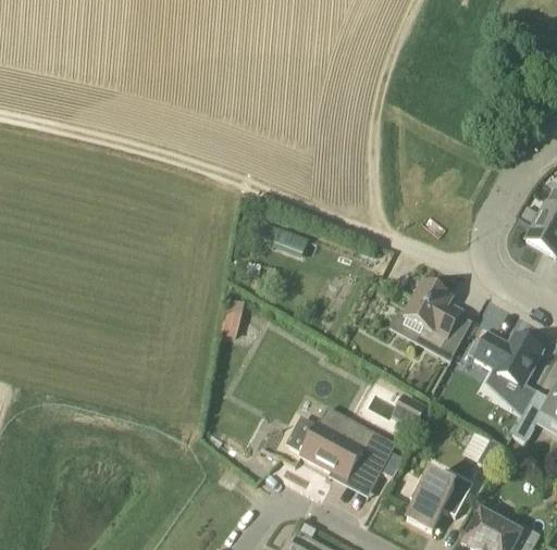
[(556,205),(546,200),(525,238),(556,254),(556,252),(556,205)]
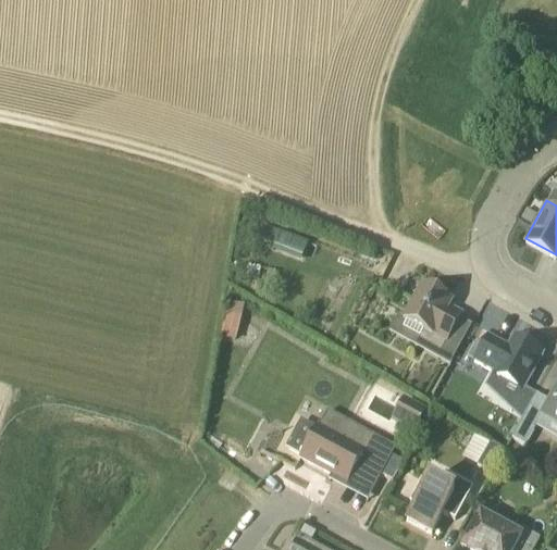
[(525,205),(520,216),(531,222),(536,211),(525,205)]
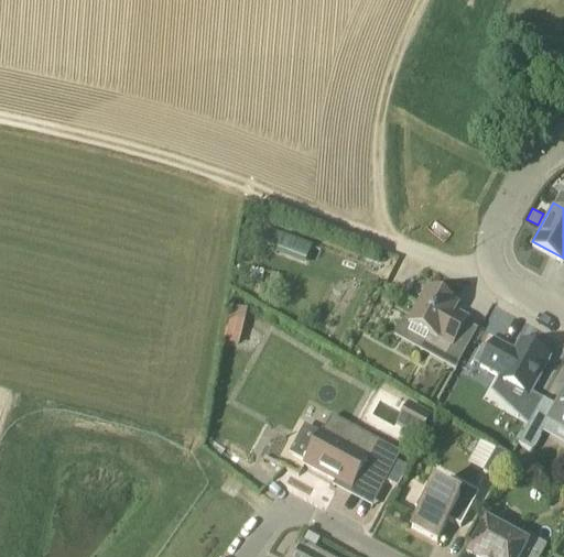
[(278,241),(277,246),(305,257),(311,241),(282,230),(278,241)]
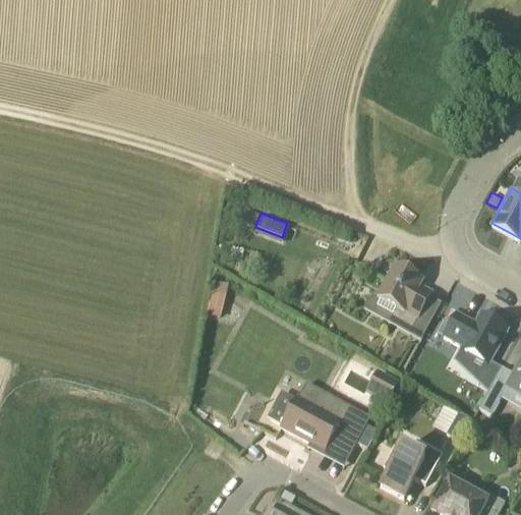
[(231,244),(229,259),(241,261),(243,245),(231,244)]
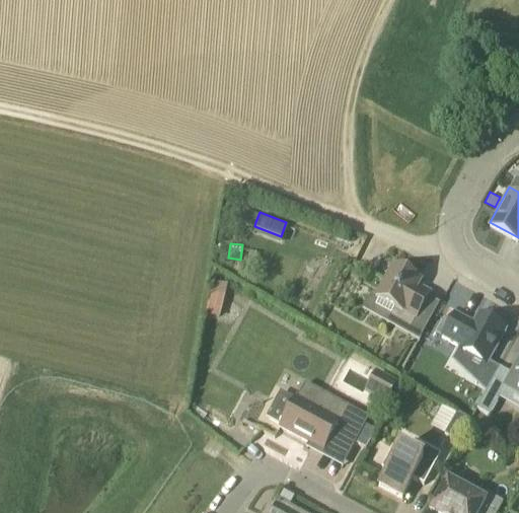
[(410,324),(428,294),(430,290),(418,283),(420,278),(393,263),(376,294),(394,304),(389,312),(410,324)]
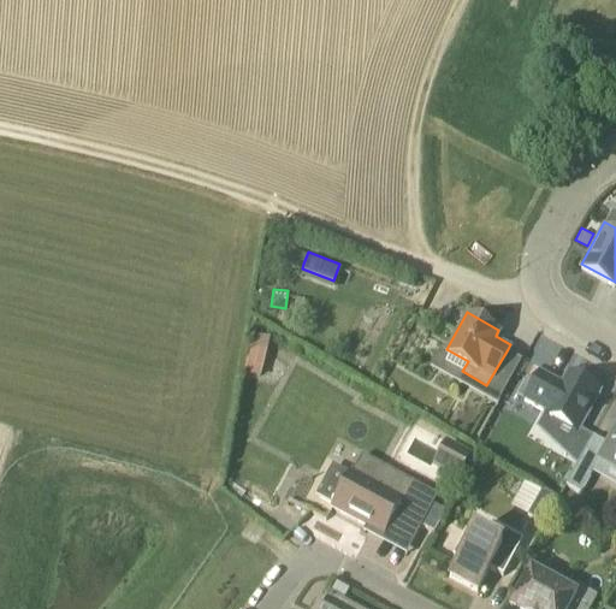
[(253,329),(243,368),(260,373),(270,333),(253,329)]
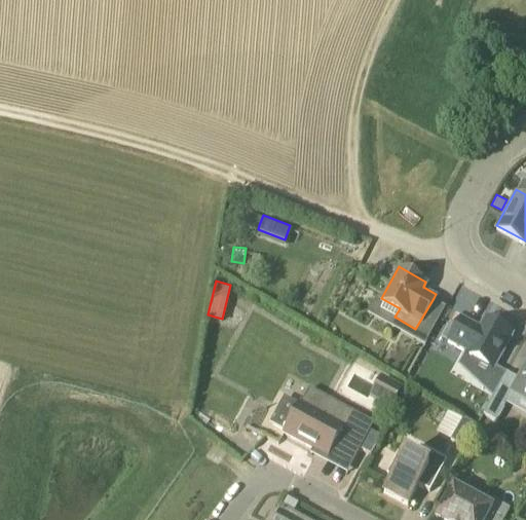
[(479,324),(461,313),(448,338),(466,348),(464,350),(493,366),(513,330),(485,314),(479,324)]
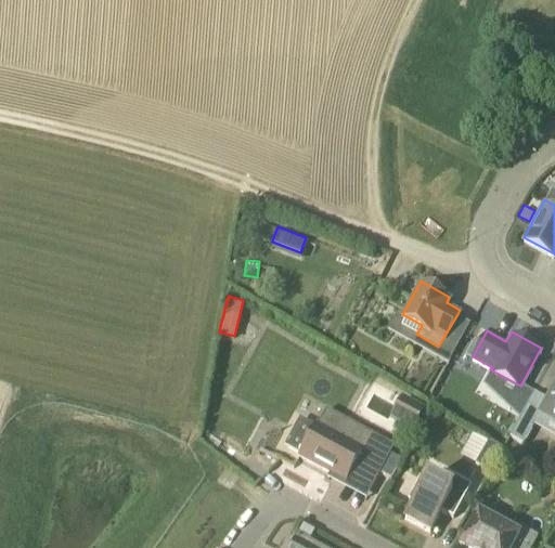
[(554,379),(546,395),(534,389),(510,433),(524,440),(534,421),(554,432),(554,379)]
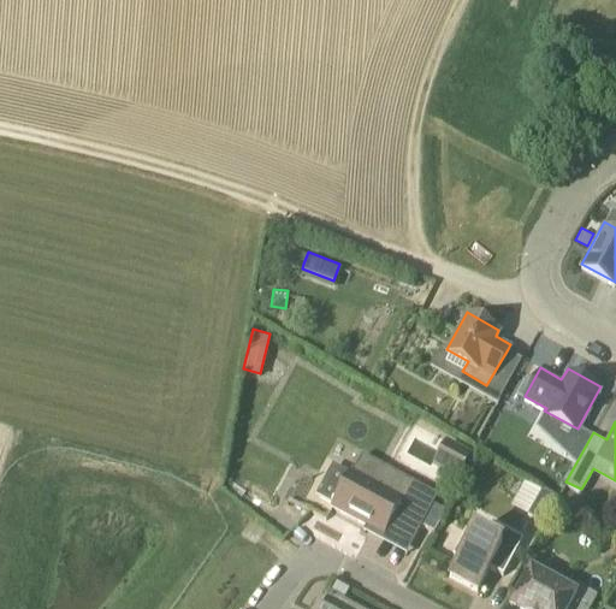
[(458,477),(473,450),(446,436),(432,462),(458,477)]
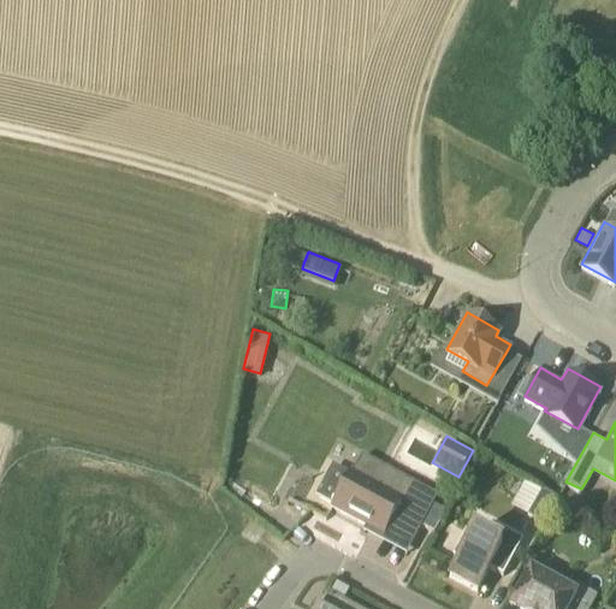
[(365,526),(406,548),(407,549),(437,491),(362,451),(353,468),(350,467),(331,502),(366,521),(365,526)]
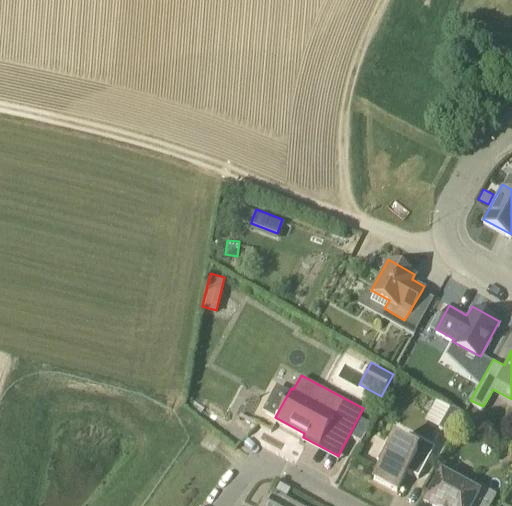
[(452,432),(464,411),(451,404),(439,425),(452,432)]
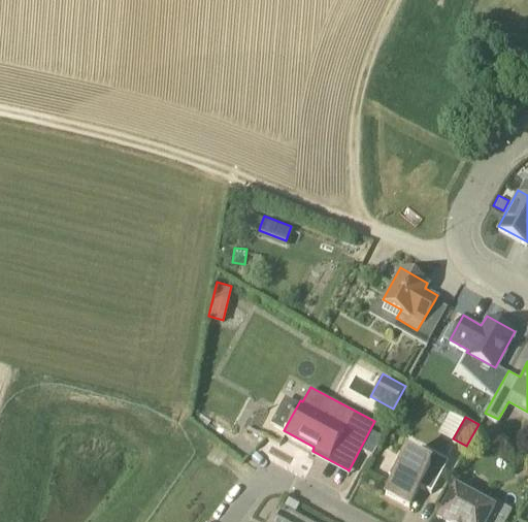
[(448,458),(423,445),(417,456),(407,451),(401,460),(396,457),(389,471),(393,475),(385,490),(409,502),(420,483),(431,489),(448,458)]
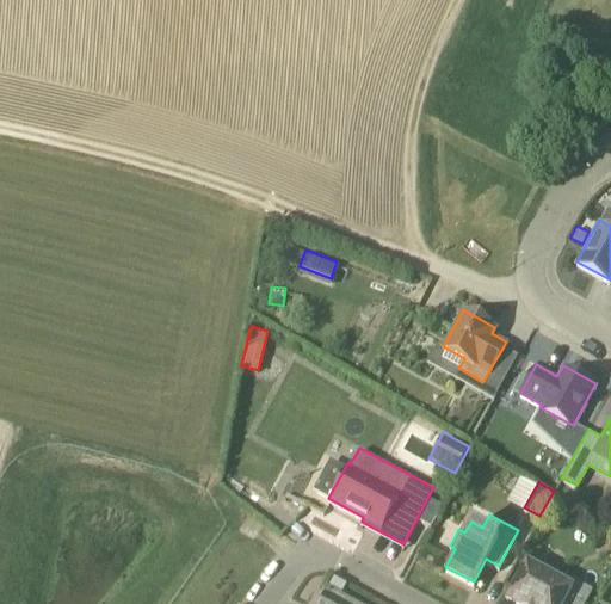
[(571,585),(526,561),(505,599),(513,603),(580,603),(590,589),(574,579),(571,585)]
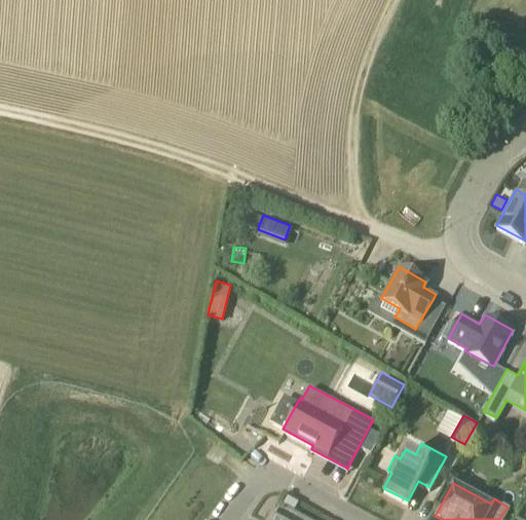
[(312,519),(280,504),(271,519),(312,519)]
